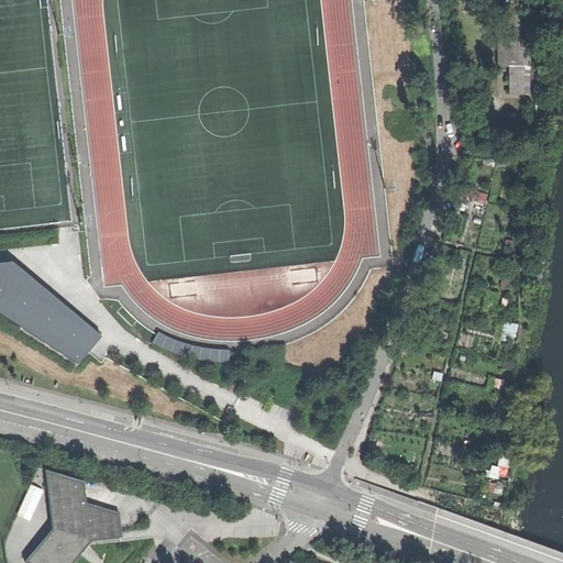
[(499,45),(499,66),(510,66),(510,95),(533,94),(532,44),(499,45)]
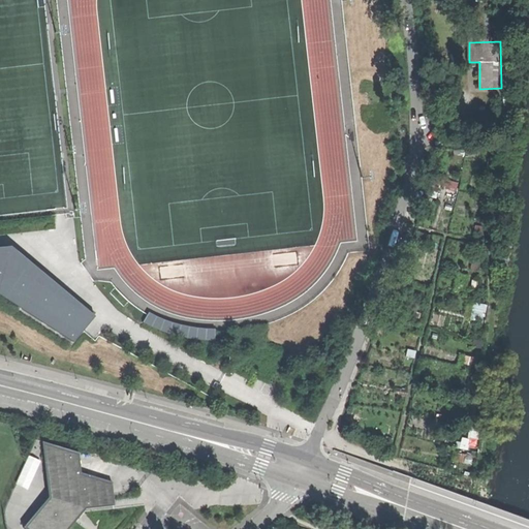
[(11,245),(0,246),(0,293),(74,341),(84,330),(95,315),(11,245)]
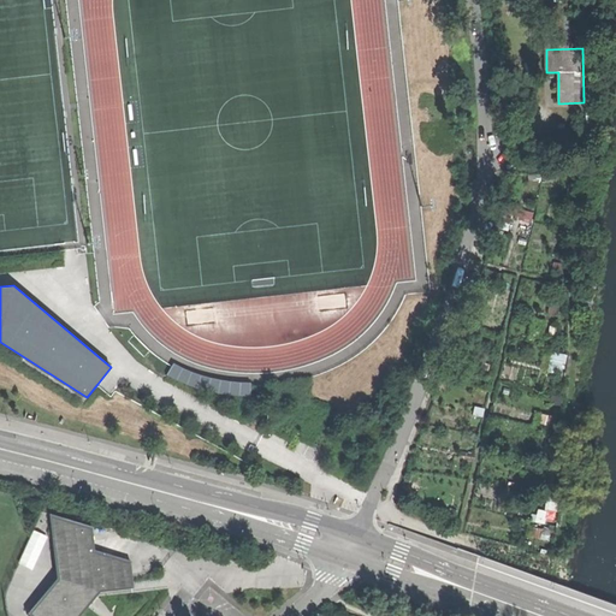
[(183,367),(173,362),(172,365),(167,374),(177,380),(188,384),(197,389),(208,391),(219,394),(230,395),(240,396),(252,396),(252,385),(252,383),(242,381),(231,380),(221,379),(211,377),(202,375),(193,371),(183,367)]
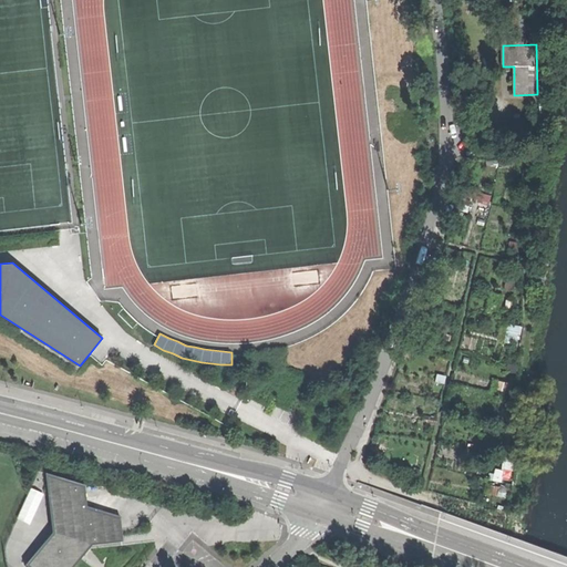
[(83,486),(47,474),(54,533),(26,565),(28,566),(71,566),(90,544),(122,542),(120,517),(86,506),(83,486)]
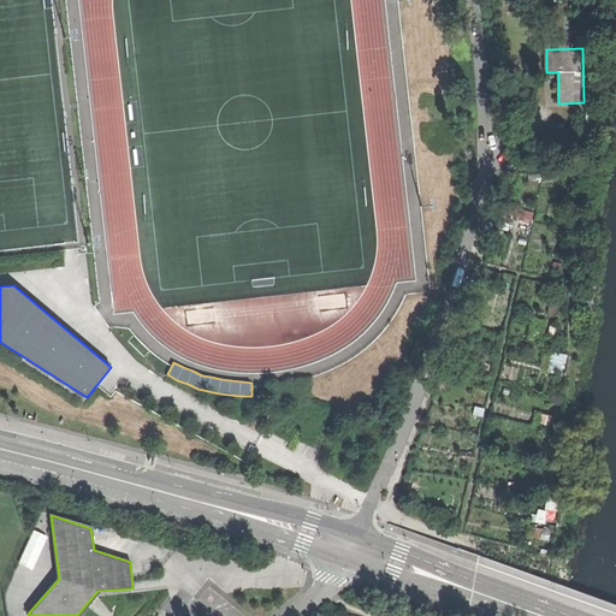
[(28,560),(36,563),(47,535),(35,531),(23,558),(28,560)]
